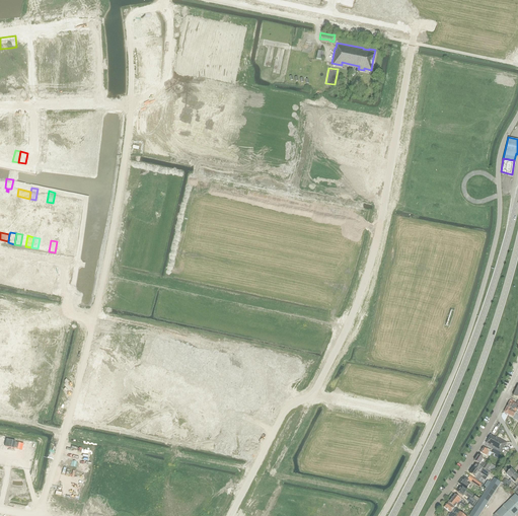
[(57,241),(55,252),(61,253),(64,242),(57,241)]
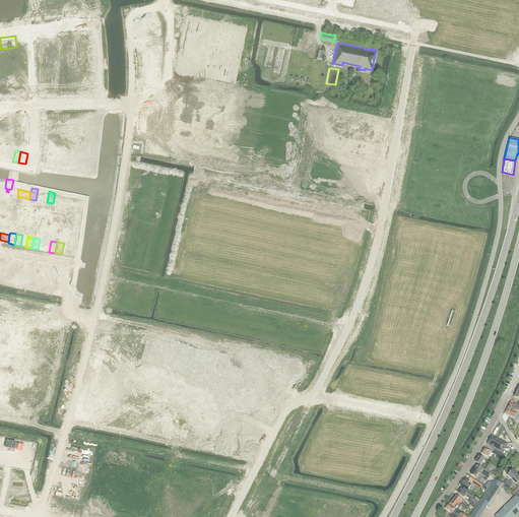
[(518,399),(517,398),(516,401),(510,398),(507,405),(514,409),(516,406),(518,407),(518,399)]
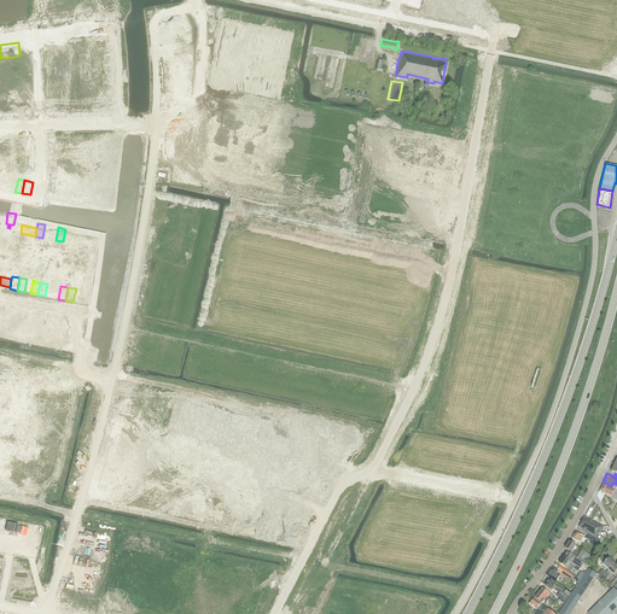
[(611,486),(603,481),(599,487),(610,493),(613,487),(611,486)]
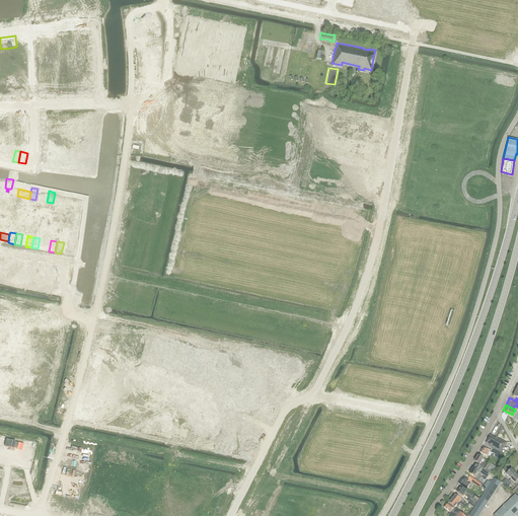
[(490,432),(485,441),(487,442),(486,443),(490,445),(500,451),(504,443),(503,443),(505,440),(496,434),(495,435),(490,432)]
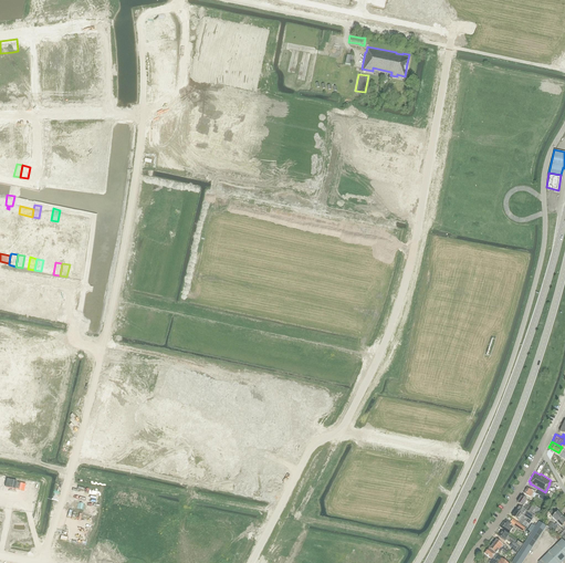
[(526,485),(522,490),(530,494),(530,493),(532,489),(533,488),(526,485)]
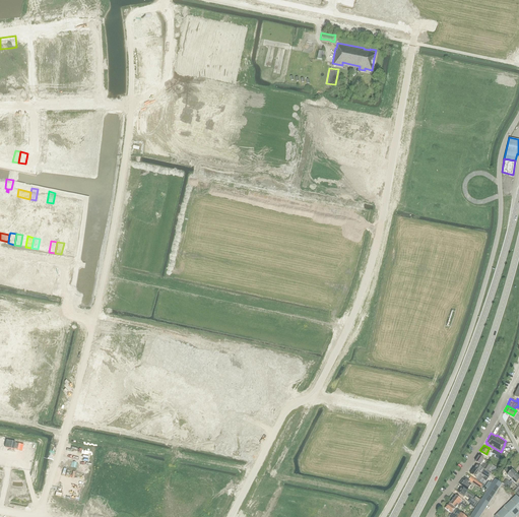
[(477,453),(473,459),(476,461),(476,462),(482,466),(484,462),(480,460),(483,457),(477,453)]
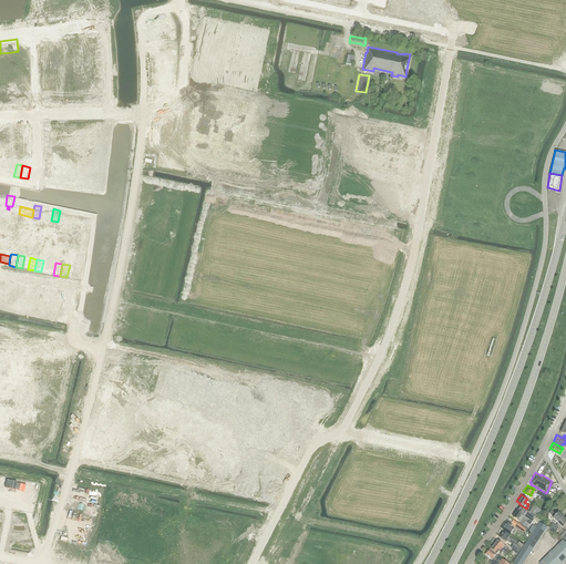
[(528,504),(526,509),(534,514),(539,506),(535,504),(536,503),(532,501),(528,505),(528,504)]
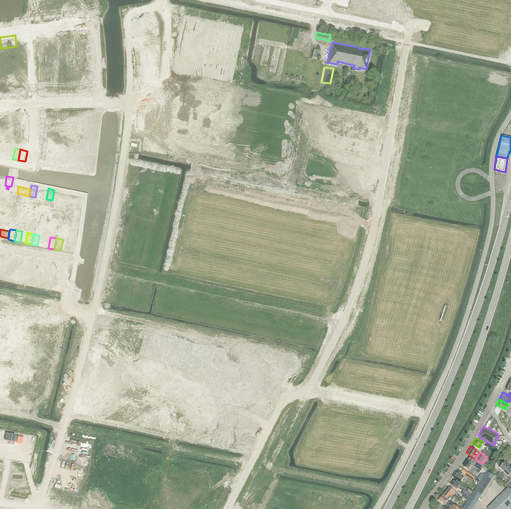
[(465,460),(462,465),(468,469),(470,466),(477,471),(478,470),(479,468),(482,464),(475,459),(469,455),(466,459),(465,460)]
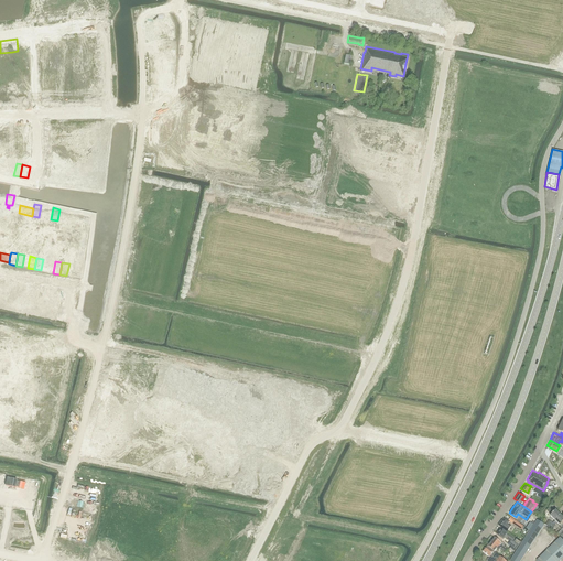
[(553,518),(560,511),(554,507),(549,513),(553,518)]
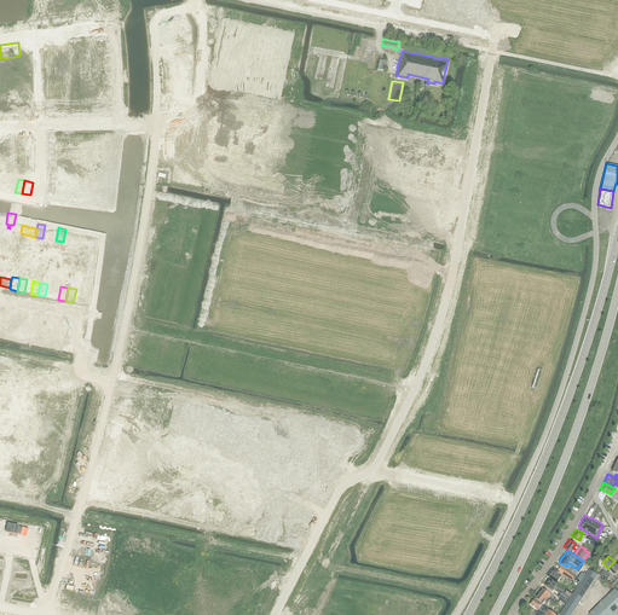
[(617,564),(614,561),(607,568),(613,573),(616,569),(617,567),(617,564)]
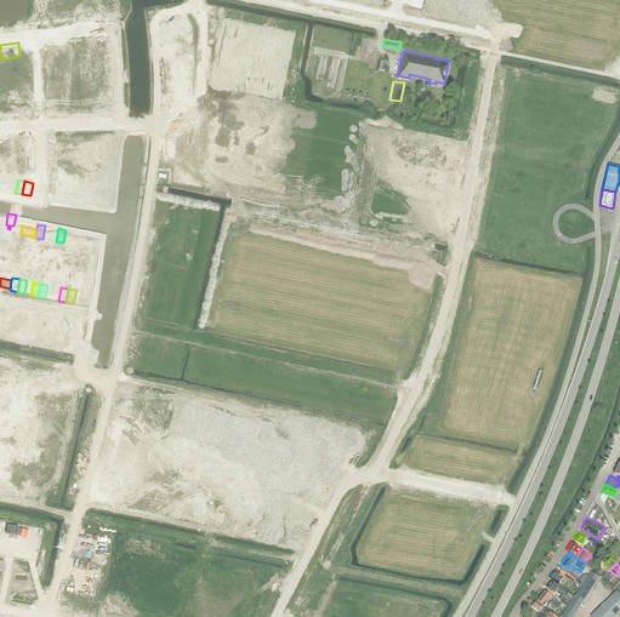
[(561,566),(558,570),(559,571),(568,577),(572,572),(561,566)]
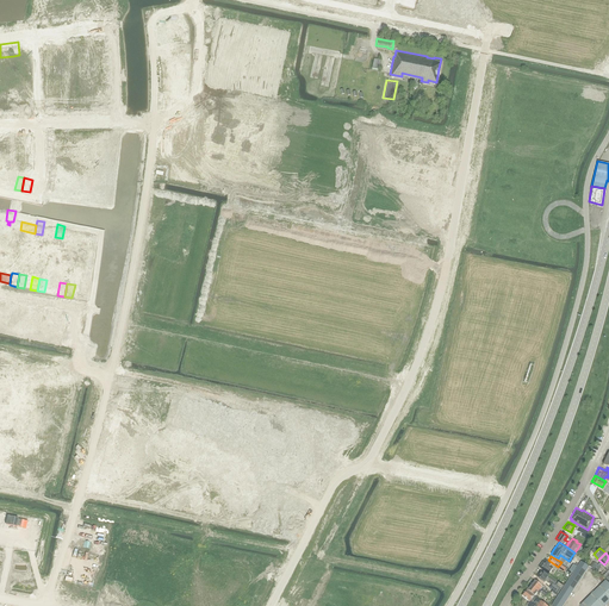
[(542,560),(541,558),(538,564),(547,572),(552,566),(548,563),(550,561),(545,557),(542,560)]
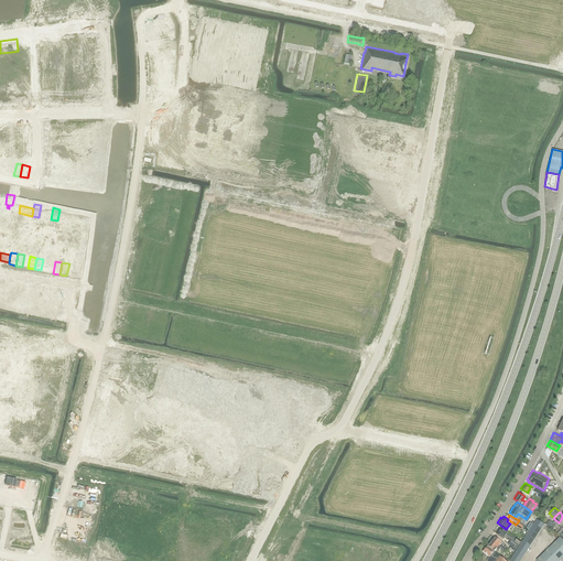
[(537,522),(529,541),(534,543),(543,525),(537,522)]
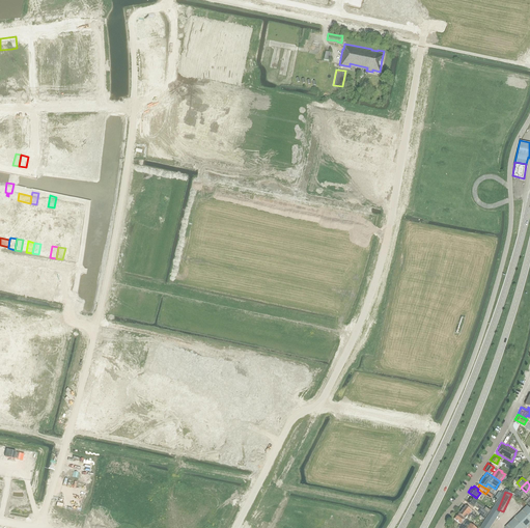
[(480,511),(482,512),(484,515),(486,510),(489,508),(470,495),(467,500),(473,504),(474,503),(477,505),(479,507),(478,509),(480,511)]
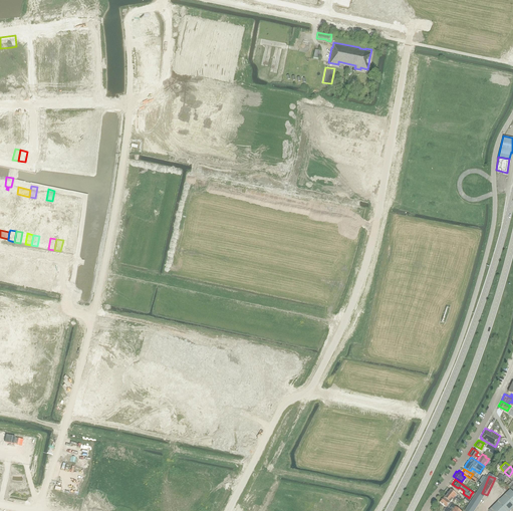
[(456,492),(449,487),(449,488),(448,488),(447,490),(446,491),(454,497),(455,496),(453,495),(456,492)]
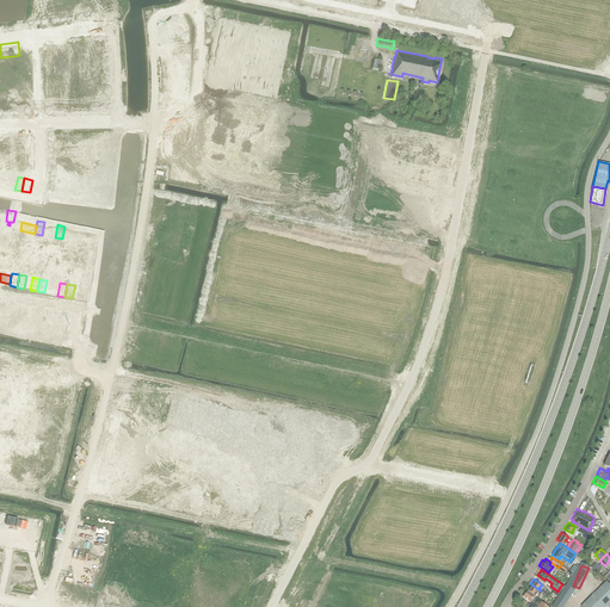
[(609,582),(605,578),(580,604),(583,606),(601,606),(609,599),(609,582)]
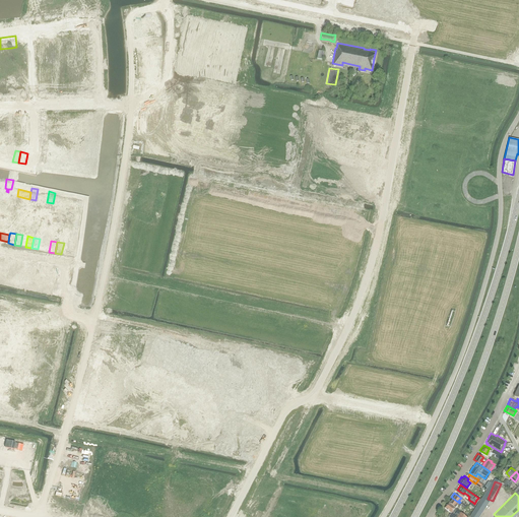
[(459,503),(451,497),(450,498),(449,499),(449,500),(448,500),(454,506),(457,503),(458,504),(459,503)]
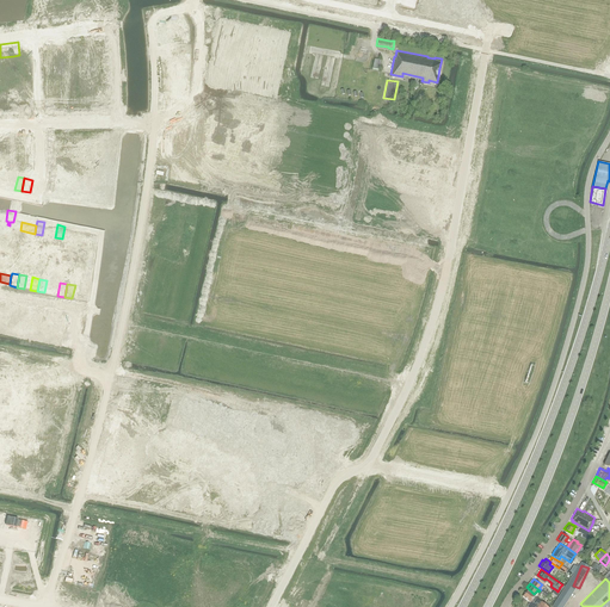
[(548,606),(549,606),(534,594),(527,588),(522,594),(528,599),(528,600),(525,604),(531,606),(548,606)]
